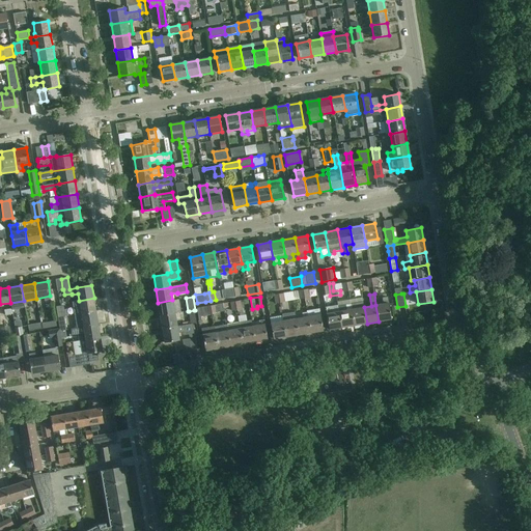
[(96,311),(94,298),(79,301),(72,302),(74,314),(75,314),(96,311)]
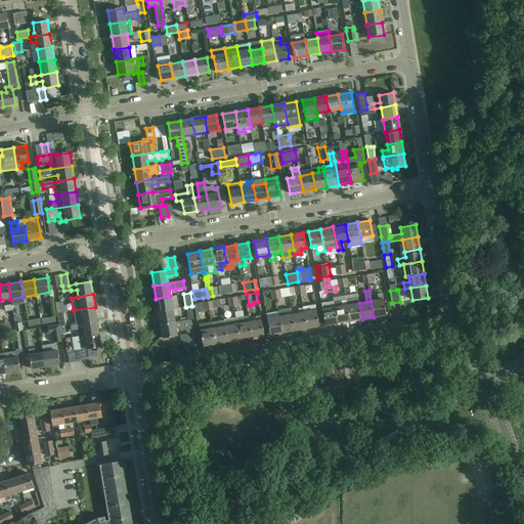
[(378,300),(370,301),(374,317),(386,315),(383,294),(377,295),(378,300)]
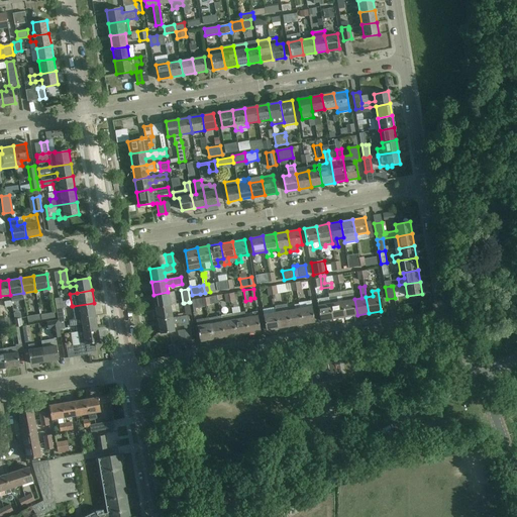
[(170,305),(168,292),(153,295),(156,307),(170,305)]
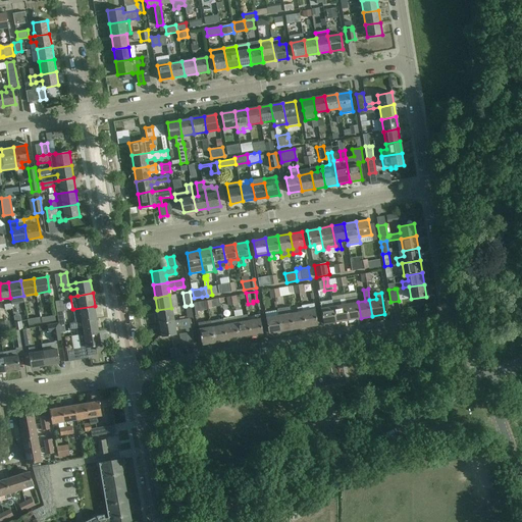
[(332,301),(331,298),(331,295),(318,297),(323,324),(335,322),(332,301)]
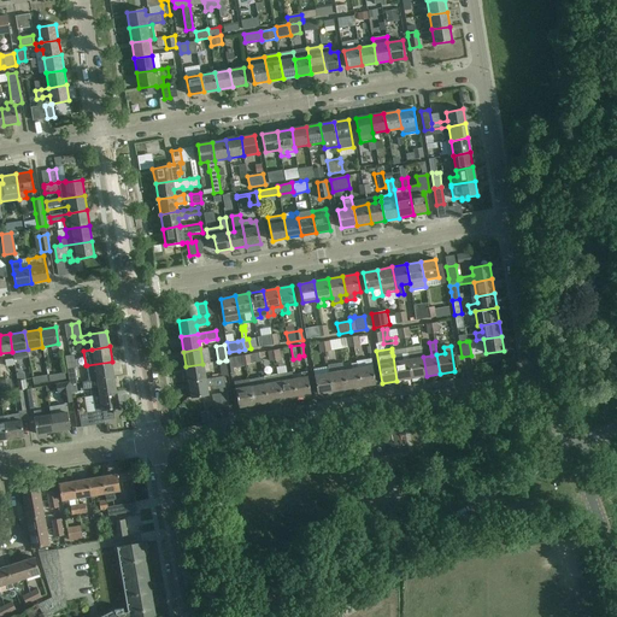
[(423,357),(422,351),(406,353),(411,378),(427,376),(423,357)]
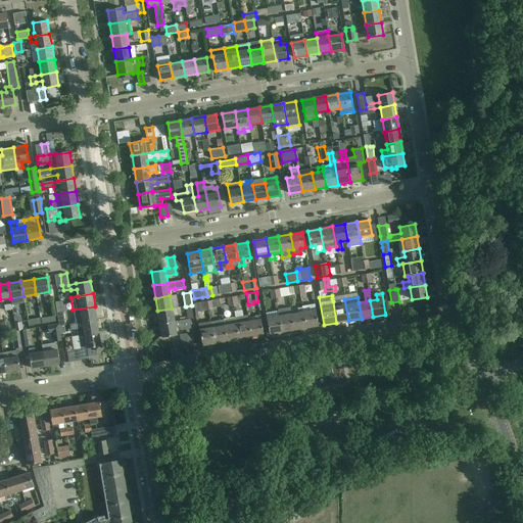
[(348,321),(344,299),(333,301),(336,323),(348,321)]
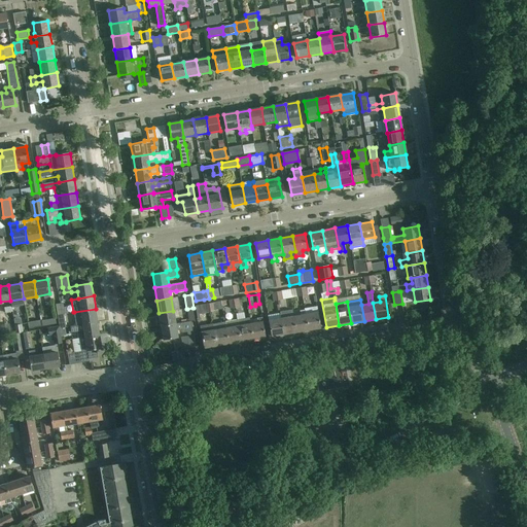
[(64,314),(62,304),(56,305),(58,316),(64,314)]
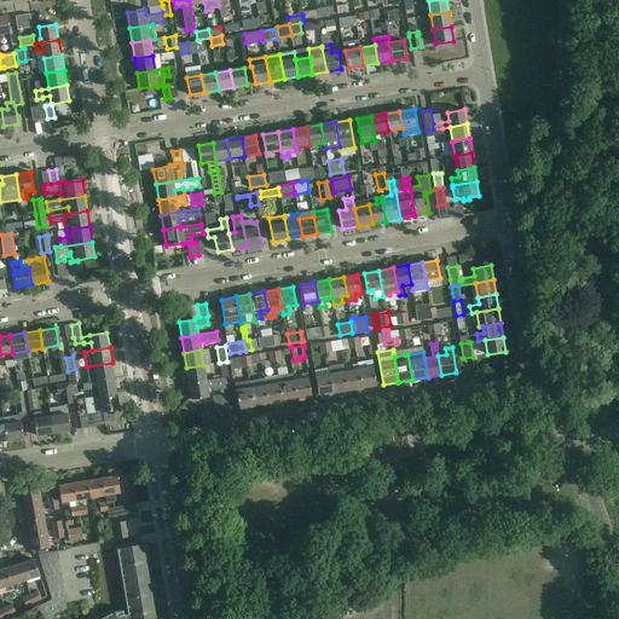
[(243,372),(242,368),(241,358),(230,359),(232,374),(243,372)]
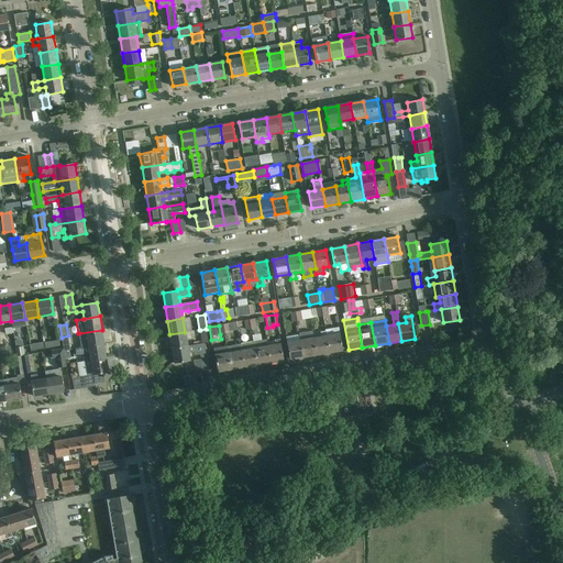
[(343,351),(339,328),(326,330),(330,353),(343,351)]
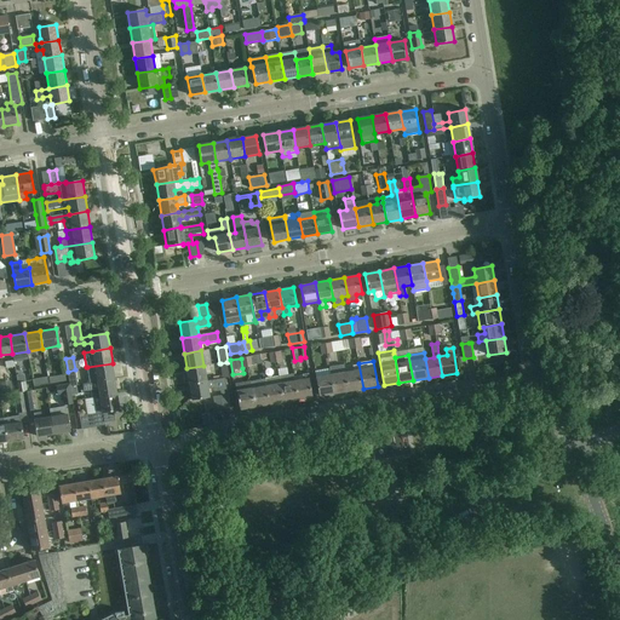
[(115,379),(113,363),(87,367),(90,383),(115,379)]
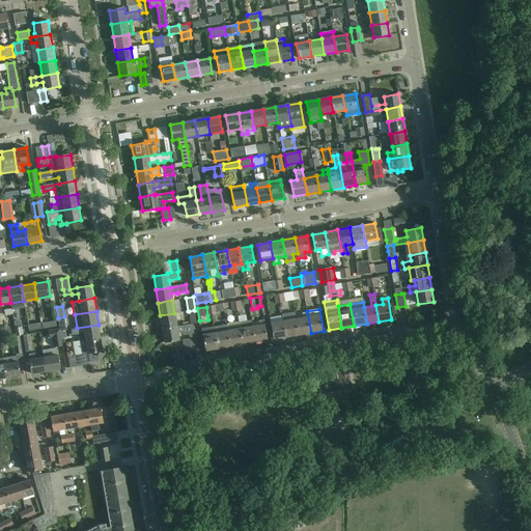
[(311,333),(307,311),(302,312),(303,317),(296,319),(299,335),(311,333)]
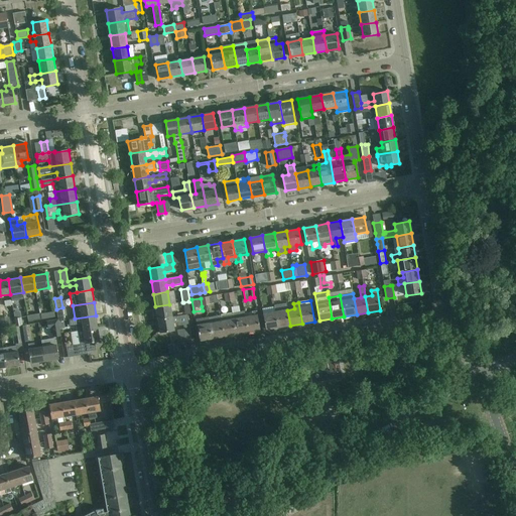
[(171,317),(169,304),(155,306),(157,320),(171,317)]
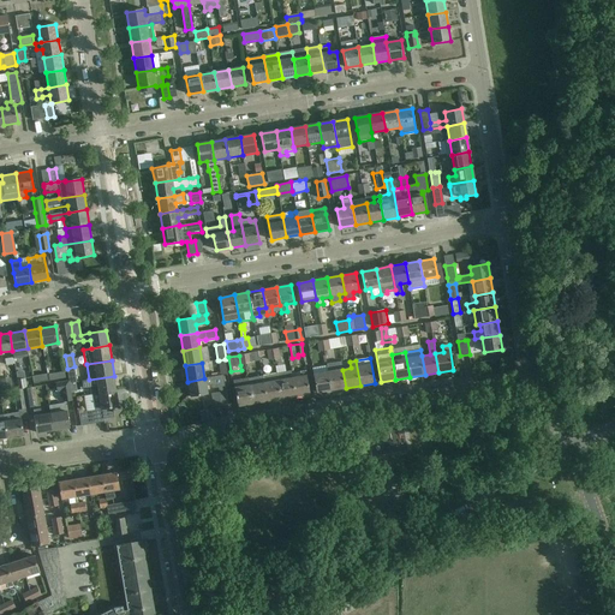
[(328,365),(329,372),(332,390),(346,388),(342,370),(341,363),(328,365)]
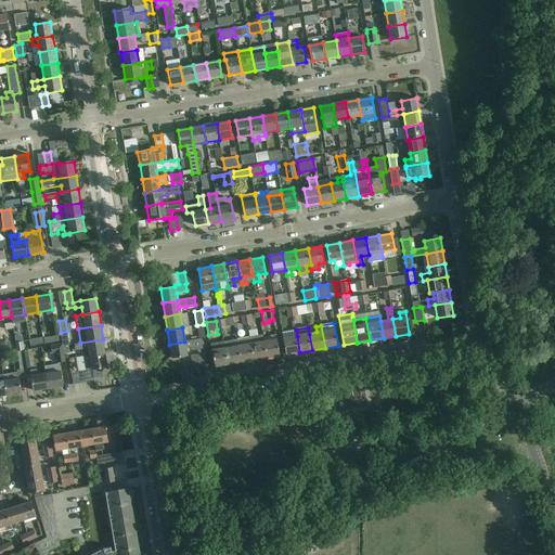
[(61,333),(62,344),(63,346),(69,345),(67,331),(61,333)]
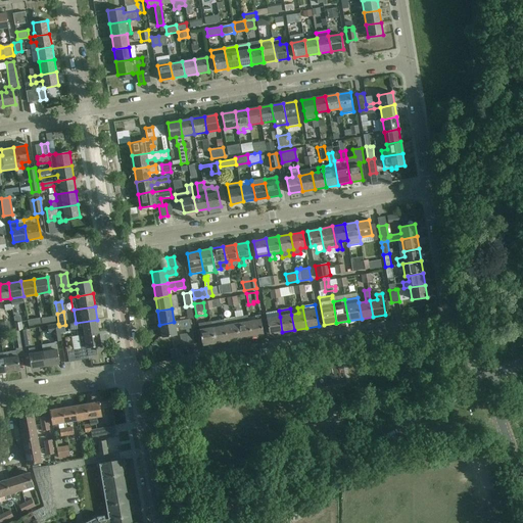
[(255,321),(248,322),(250,337),(264,335),(259,315),(255,316),(255,321)]
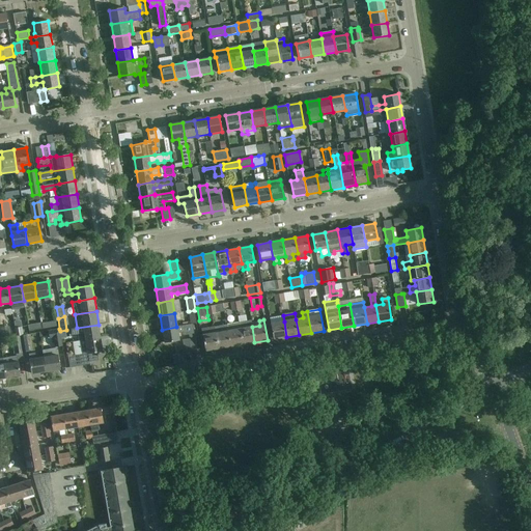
[(251,320),(239,323),(243,344),(254,342),(252,327),(251,320)]
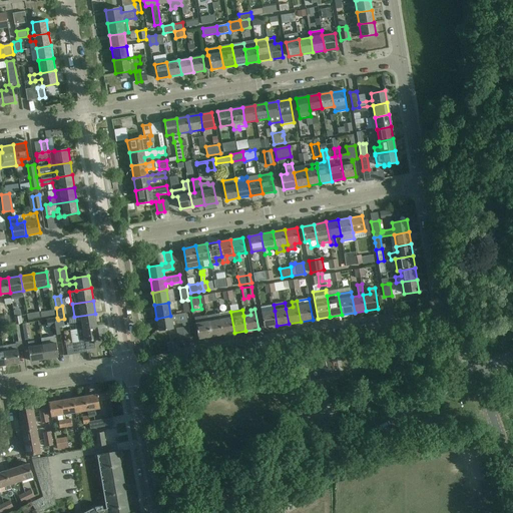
[(277,326),(275,311),(262,313),(264,328),(277,326)]
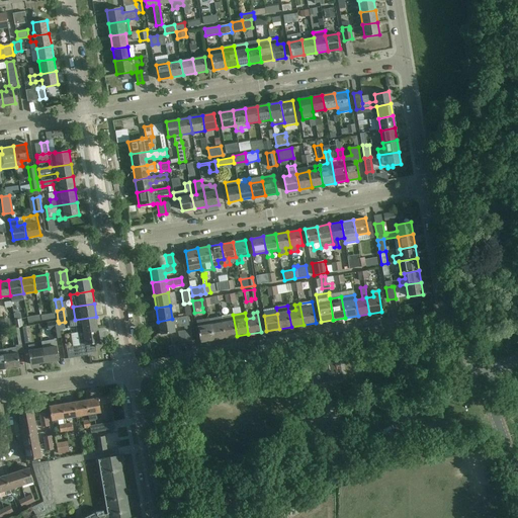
[(237,336),(233,315),(221,317),(225,338),(237,336)]
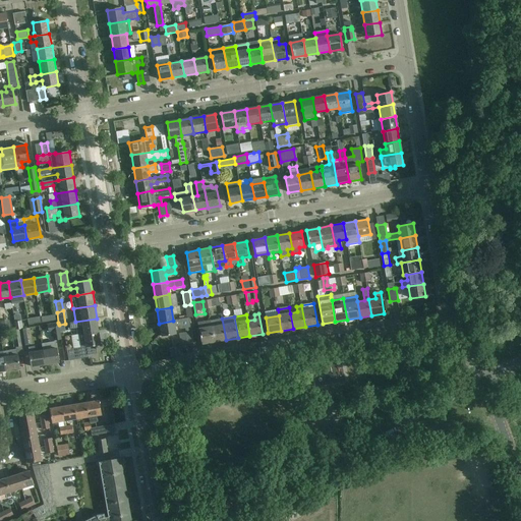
[(173,321),(159,324),(161,336),(176,334),(174,327),(180,326),(180,329),(185,328),(186,333),(191,332),(189,317),(173,321)]
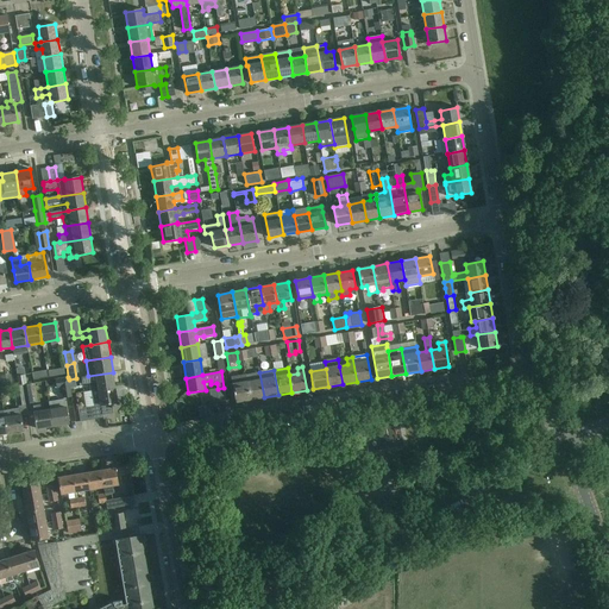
[(115,388),(113,372),(88,376),(76,378),(77,381),(82,380),(82,384),(96,382),(98,390),(115,388)]
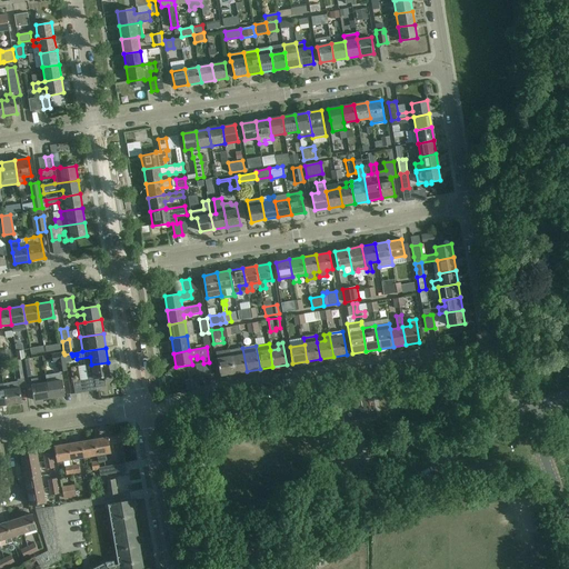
[(247,371),(242,348),(230,350),(233,373),(247,371)]
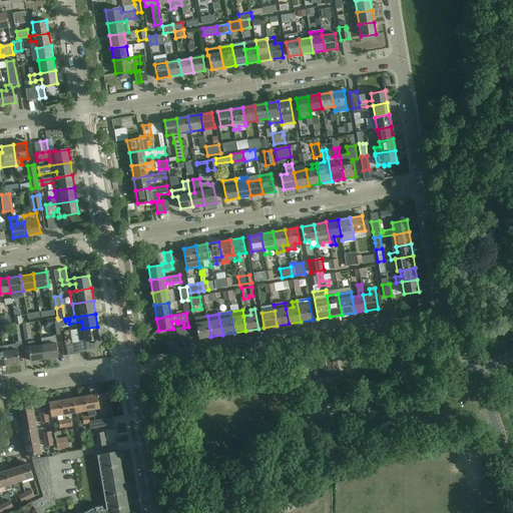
[(11,324),(9,315),(0,316),(0,318),(1,326),(11,324)]
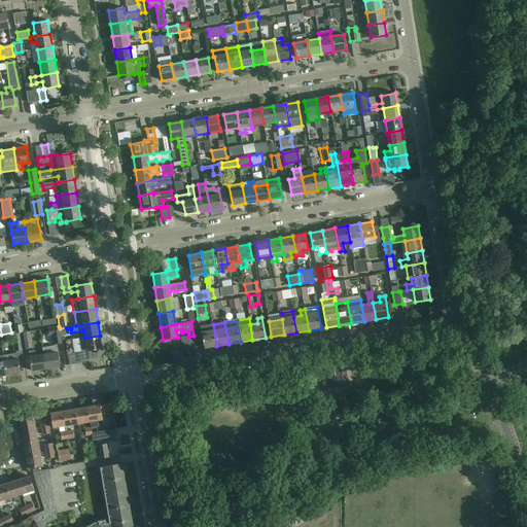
[(216,346),(213,324),(205,325),(206,331),(201,332),(204,348),(216,346)]
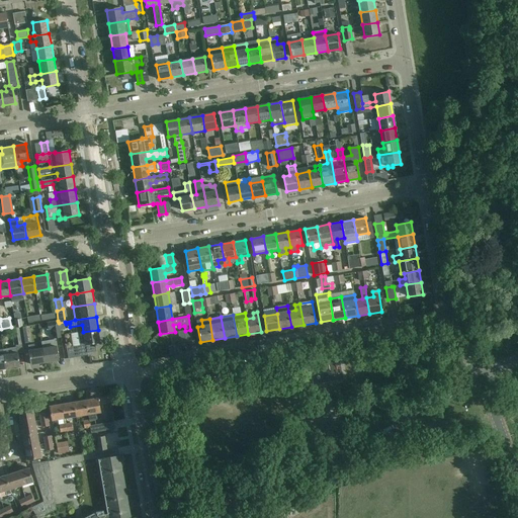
[(59,323),(58,321),(47,323),(48,330),(52,329),(54,339),(61,338),(59,323)]
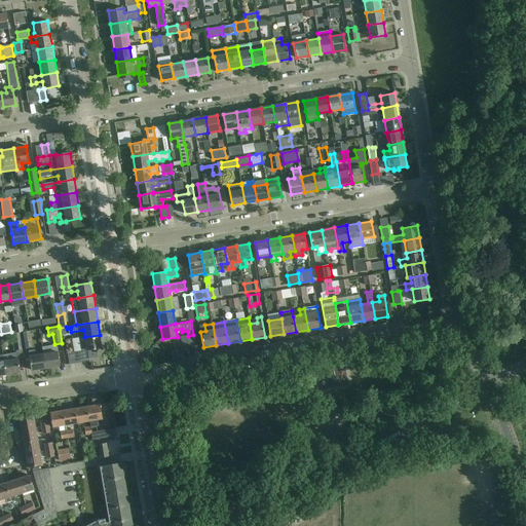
[(23,332),(20,333),(22,349),(28,348),(26,332),(23,332)]
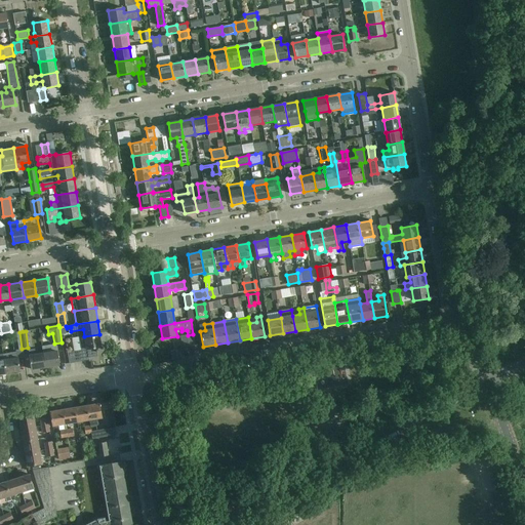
[(19,332),(15,332),(12,333),(15,350),(22,349),(19,332)]
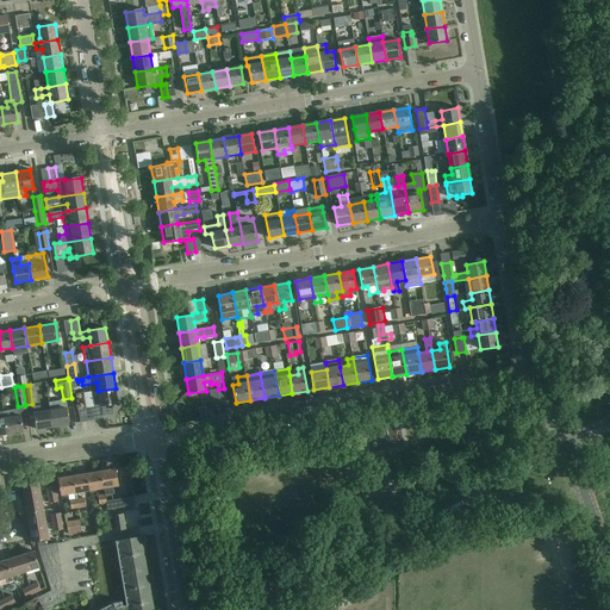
[(118,403),(116,388),(98,391),(99,392),(92,392),(94,408),(101,406),(103,416),(112,415),(110,404),(118,403)]
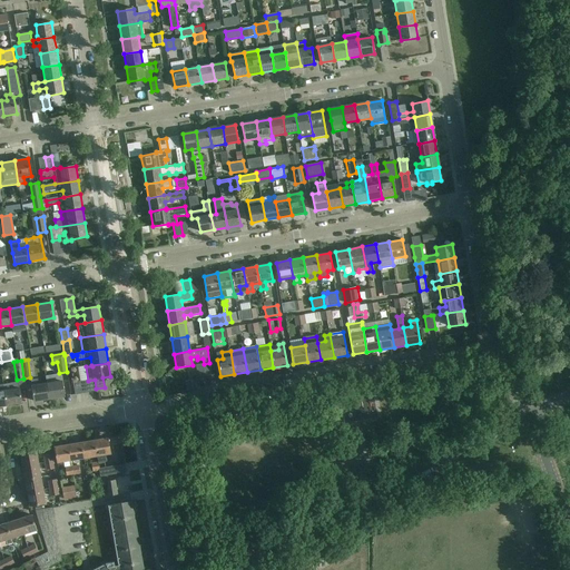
[(46,377),(47,384),(49,399),(65,396),(61,374),(46,377)]
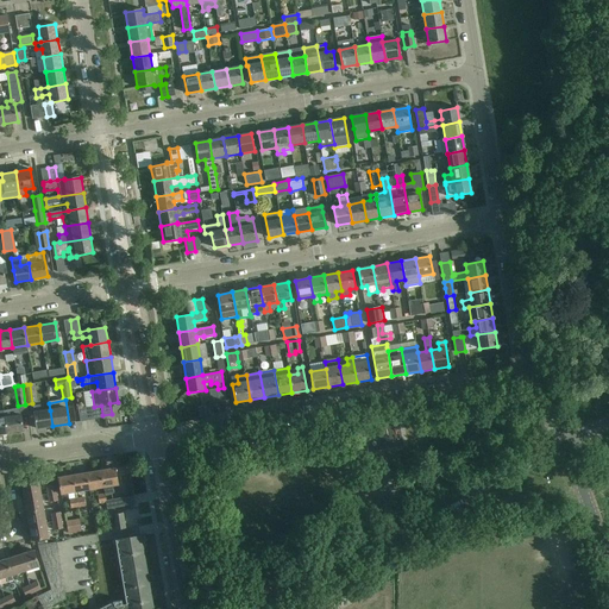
[(33,407),(35,418),(37,429),(52,426),(50,410),(41,412),(39,406),(33,407)]
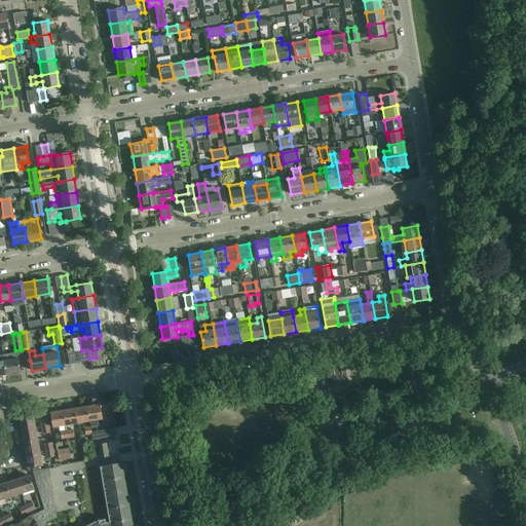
[(79,351),(73,352),(75,363),(89,361),(88,359),(87,350),(81,351),(79,351)]
